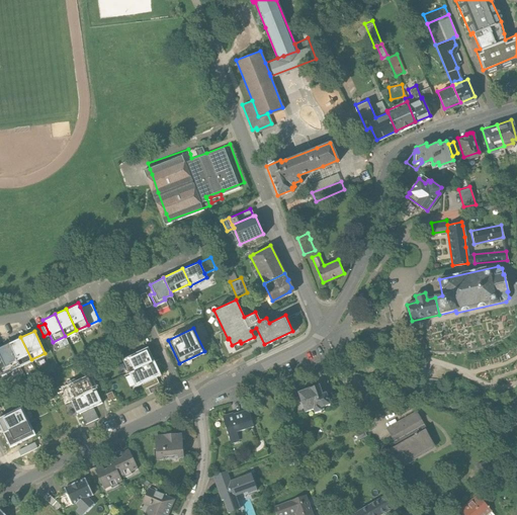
[(31,359),(20,337),(8,343),(19,365),(31,359)]
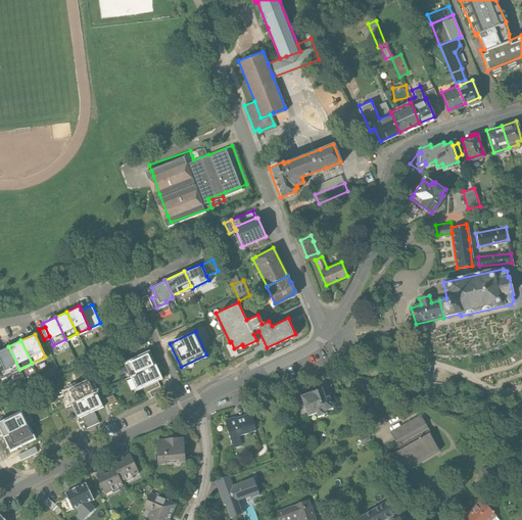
[(19,369),(8,346),(0,350),(0,375),(1,377),(19,369)]
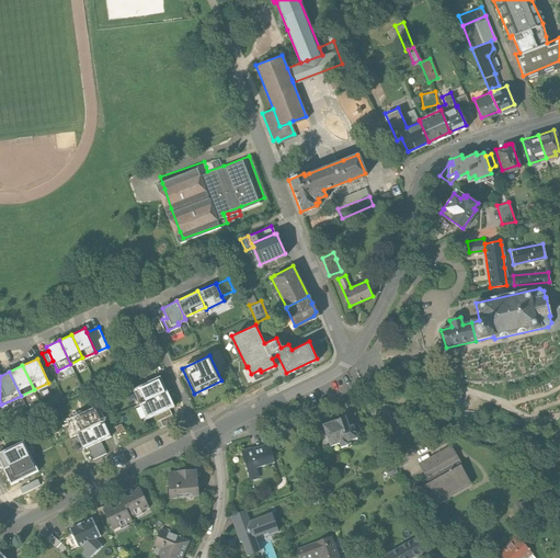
[(132,387),(138,402),(167,389),(159,375),(132,387)]
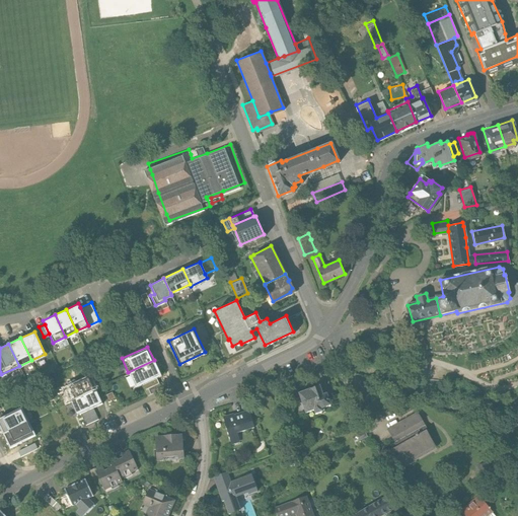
[(160,374),(154,360),(128,372),(134,386),(141,383),(155,376),(160,374)]
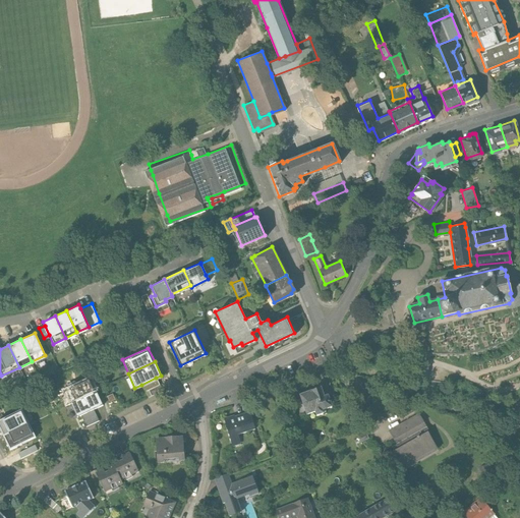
[(428,364),(416,362),(414,378),(425,380),(428,364)]
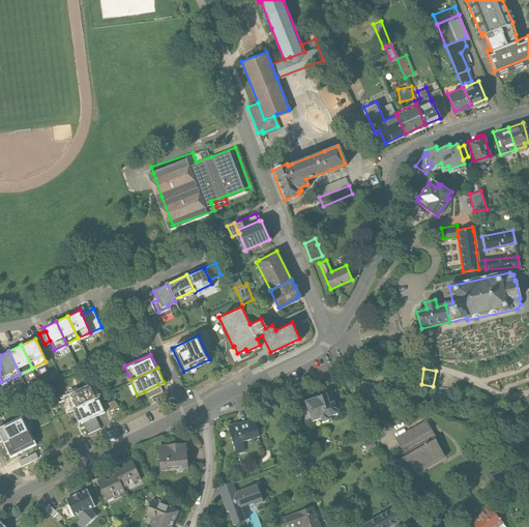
[(70,409),(97,397),(90,382),(64,394),(70,409)]
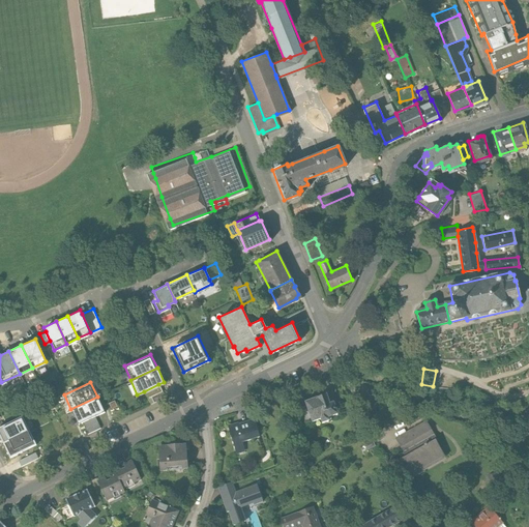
[(158,384),(144,391),(147,397),(145,398),(148,403),(165,396),(158,384)]
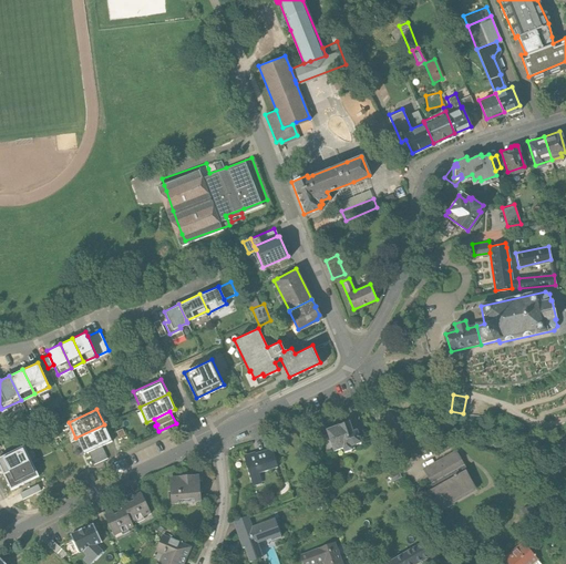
[(348,421),(326,429),(328,436),(332,448),(332,450),(342,447),(343,452),(353,448),(352,444),(360,442),(356,430),(351,431),(348,421)]
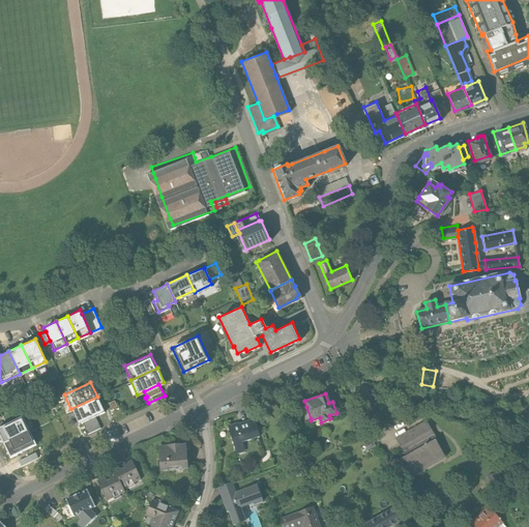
[(104,410),(97,397),(70,409),(78,422),(81,420),(94,415),(104,410)]
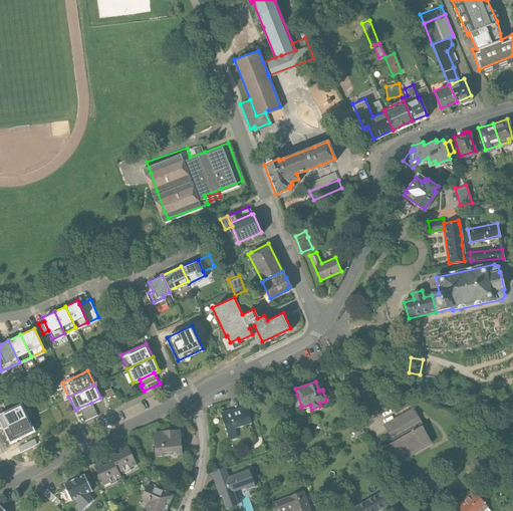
[(297,395),(291,398),(295,408),(301,406),(297,395)]
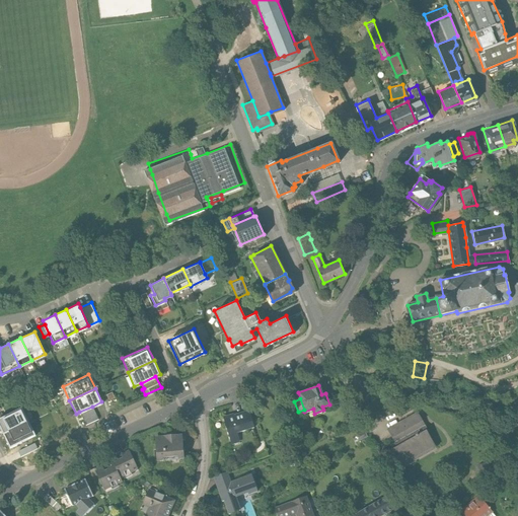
[(21,407),(0,417),(0,428),(2,433),(28,420),(21,407)]
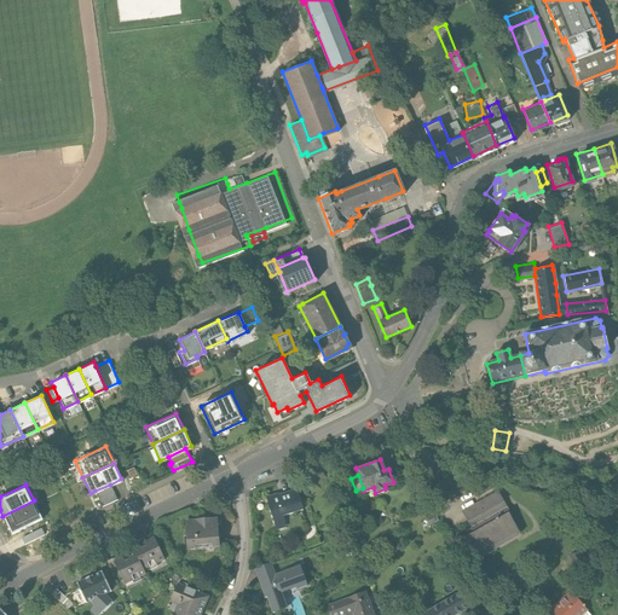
[(110,485),(94,491),(102,504),(116,498),(110,485)]
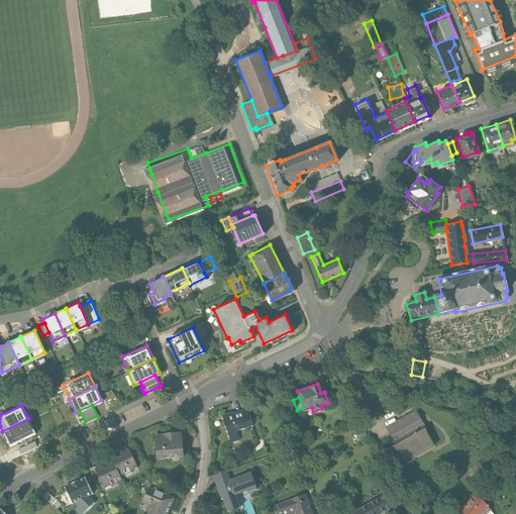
[(227,413),(227,412),(221,413),(230,440),(237,438),(235,432),(235,427),(244,424),(245,425),(252,422),(246,406),(227,413)]
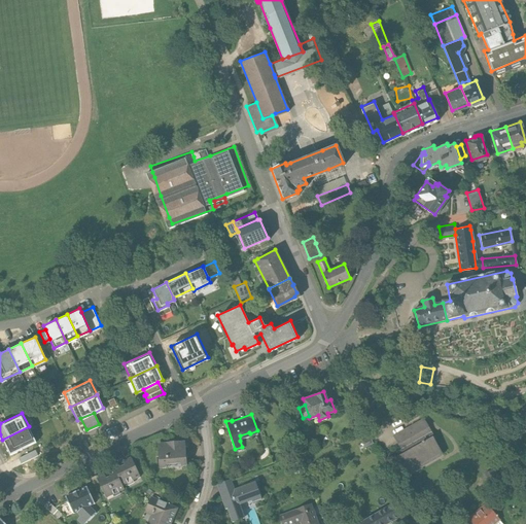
[(394,459),(402,475),(441,453),(431,438),(426,441),(420,429),(426,425),(422,418),(393,435),(400,449),(396,451),(399,456),(394,459)]
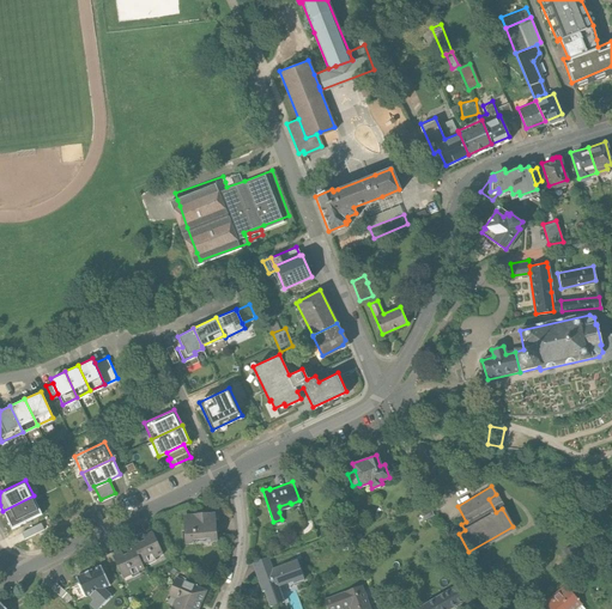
[(34,495),(2,511),(11,527),(41,512),(34,495)]
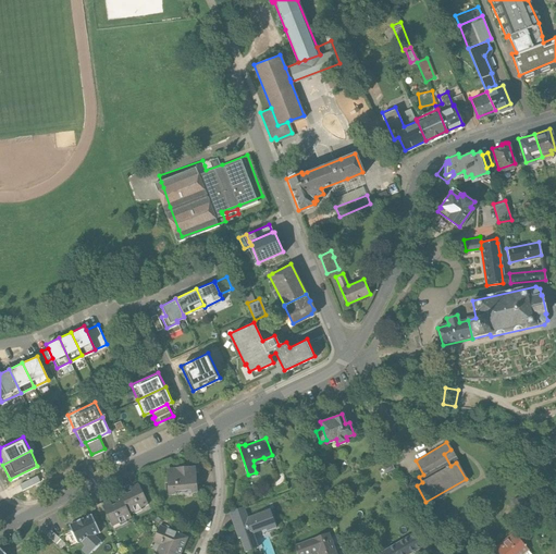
[(393,467),(390,462),(382,465),(385,471),(393,467)]
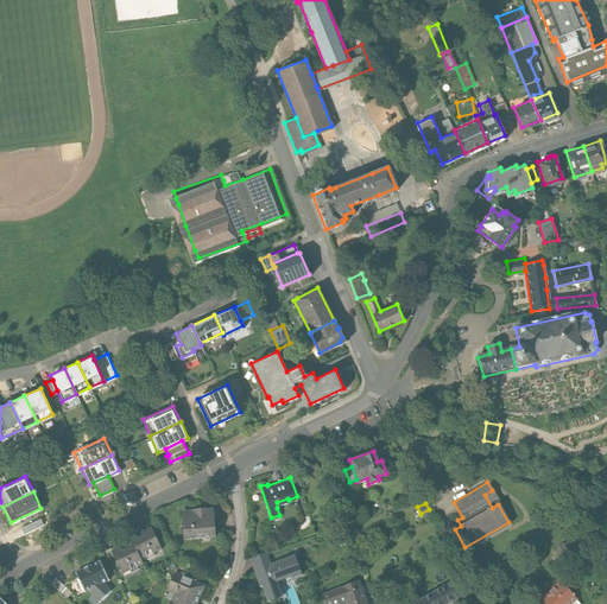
[(212,507),(181,509),(183,536),(214,534),(212,507)]
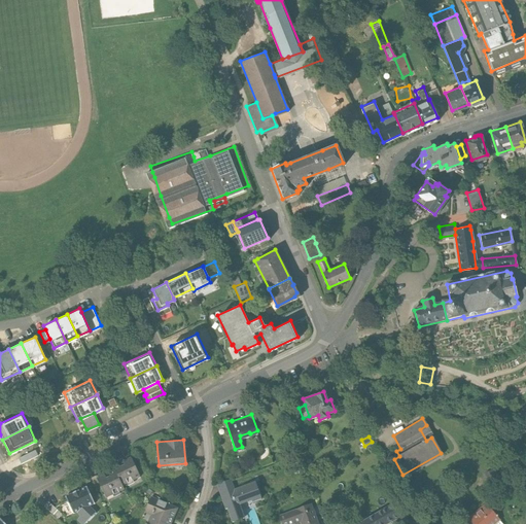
[(111,463),(114,468),(121,483),(139,475),(130,455),(111,463)]
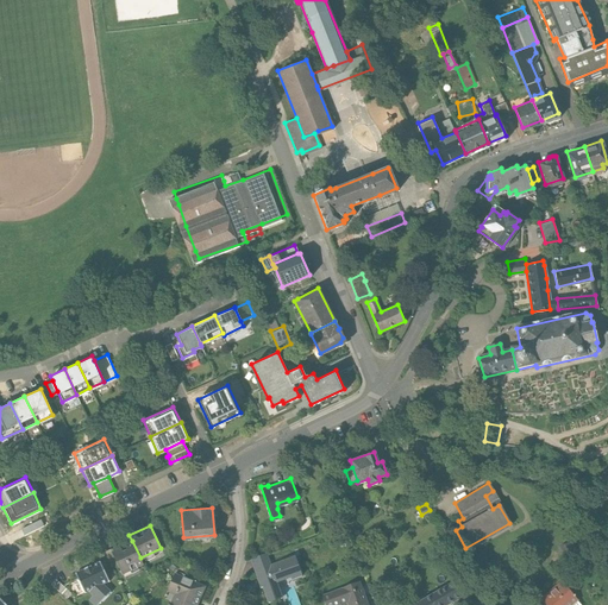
[(132,541),(111,552),(121,573),(142,563),(140,558),(132,541)]
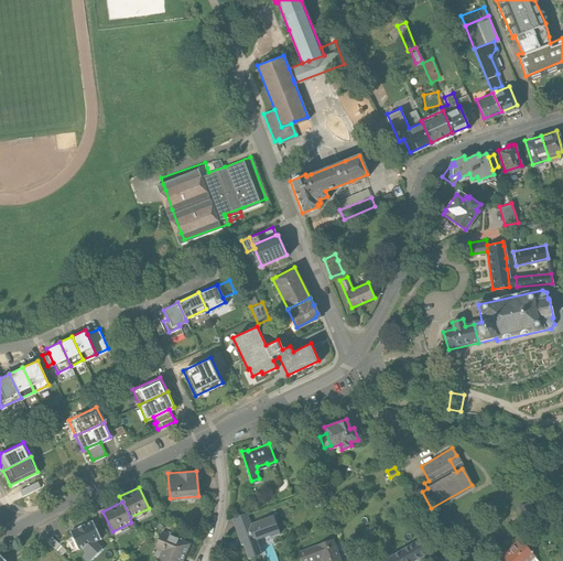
[(527,502),(519,506),(526,517),(533,513),(527,502)]
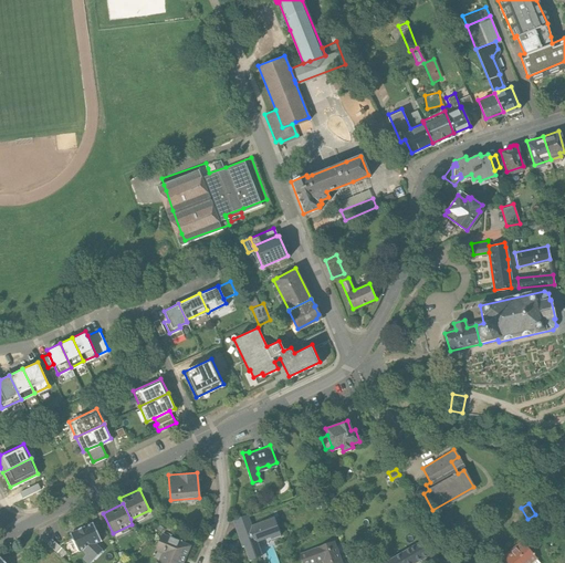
[(247,513),(232,519),(246,558),(260,552),(255,539),(270,534),(271,538),(280,534),(273,515),(250,523),(247,513)]
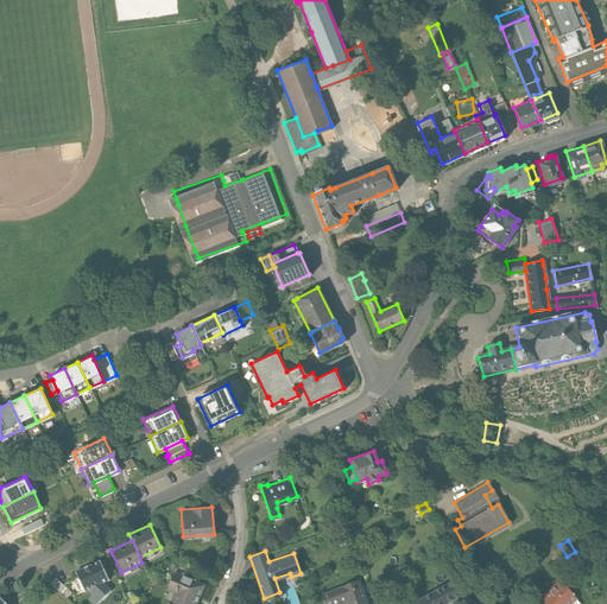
[(100,559),(75,570),(84,590),(88,587),(93,592),(89,597),(96,603),(111,587),(103,580),(108,578),(100,559)]
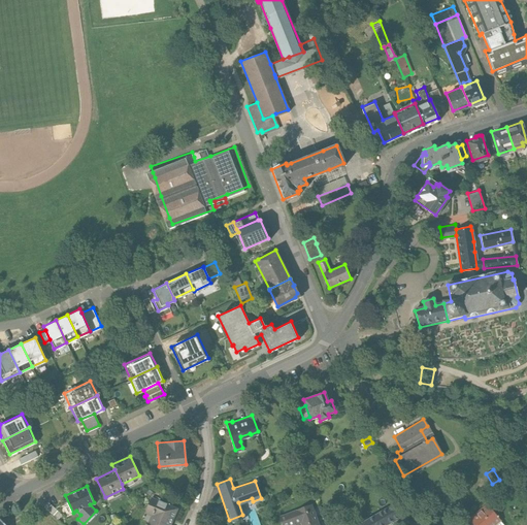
[(151,514),(145,524),(168,524),(176,506),(151,496),(144,511),(151,514)]
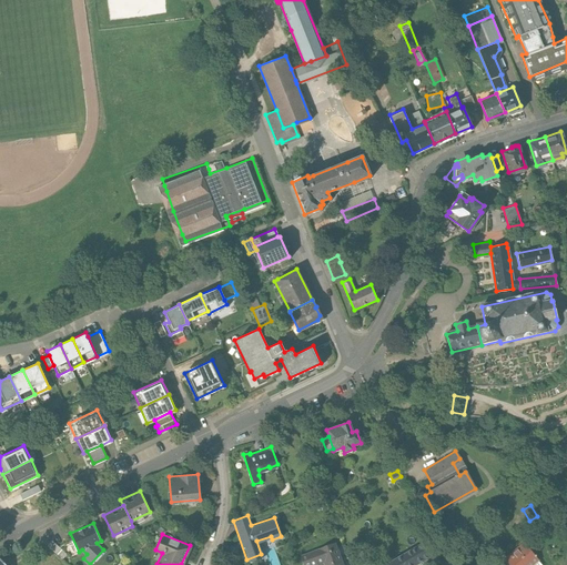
[(51,538),(48,543),(62,556),(67,552),(51,538)]
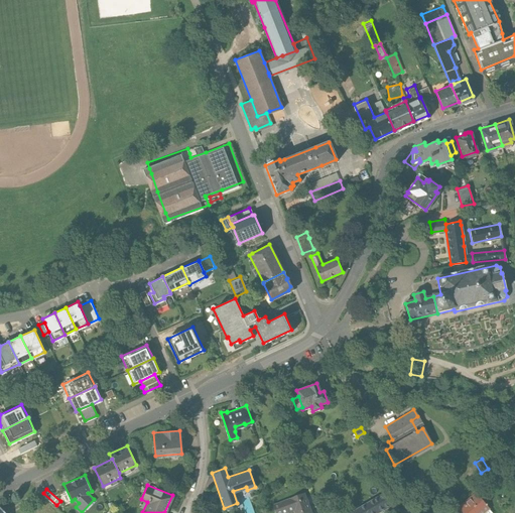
[(311,512),(304,492),(272,504),(275,512),(293,512),(295,512),(294,512),(311,512)]
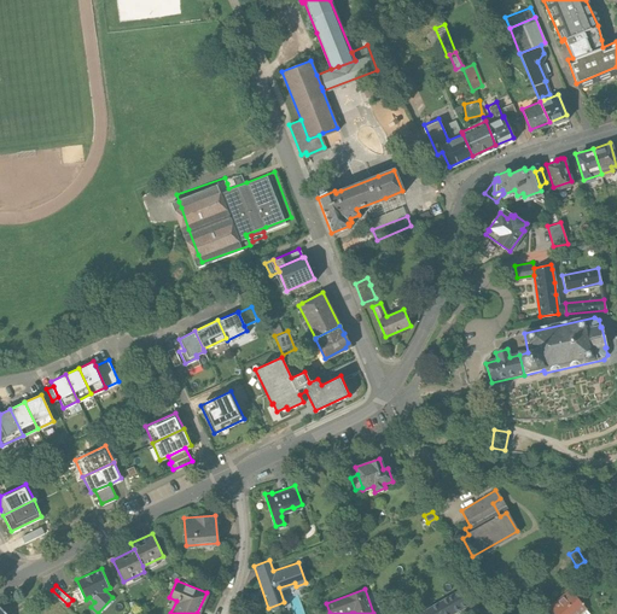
[(569,589),(548,607),(553,613),(589,613),(591,613),(586,608),(569,589)]
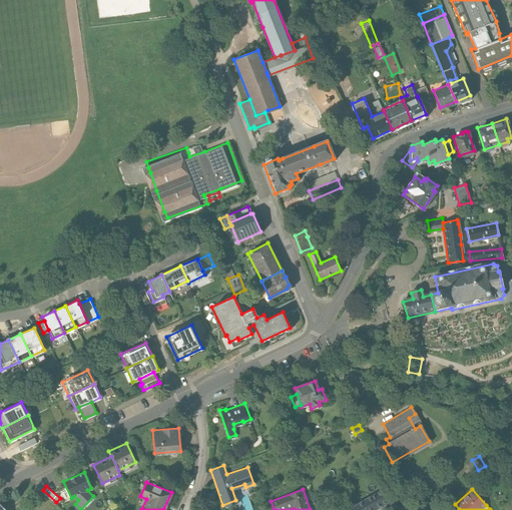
[(382,491),(349,509),(372,509),(388,501),(382,491)]
